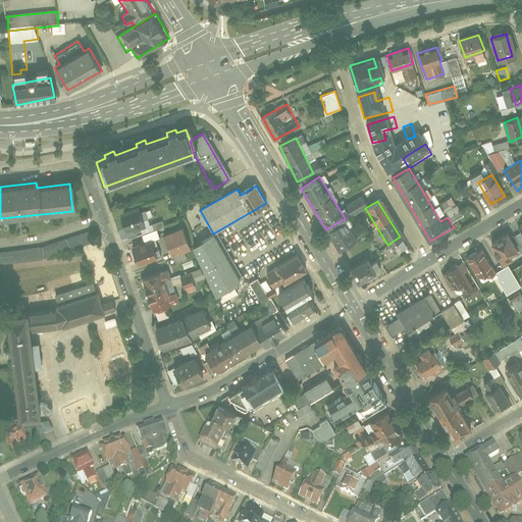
[(149,223),(143,208),(125,215),(132,230),(149,223)]
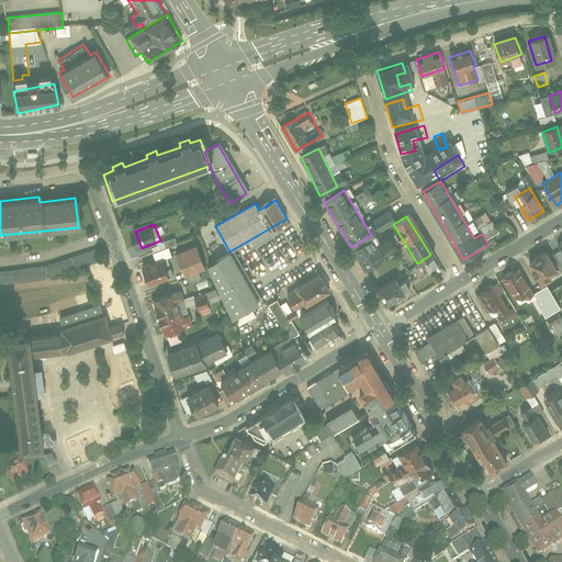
[(371,235),(351,247),(364,269),(384,257),(371,235)]
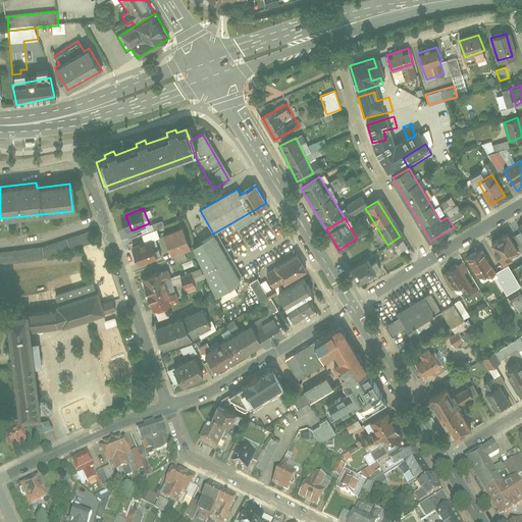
[(170,257),(190,250),(181,228),(162,236),(170,257)]
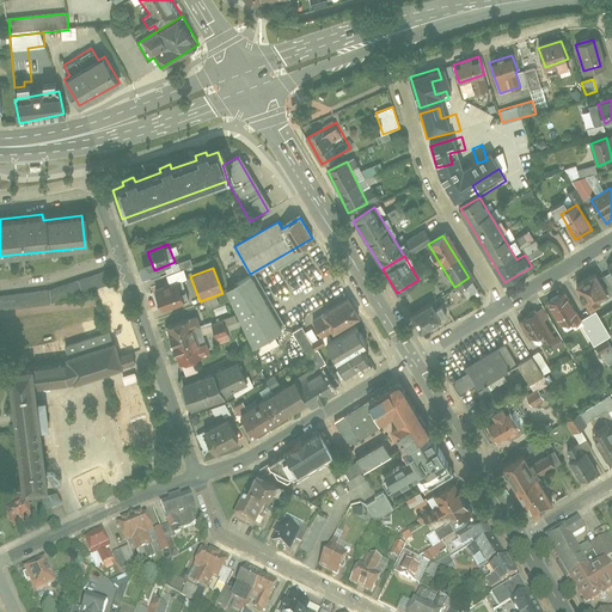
[(44,288),(0,293),(0,310),(46,305),(105,285),(101,270),(44,288)]
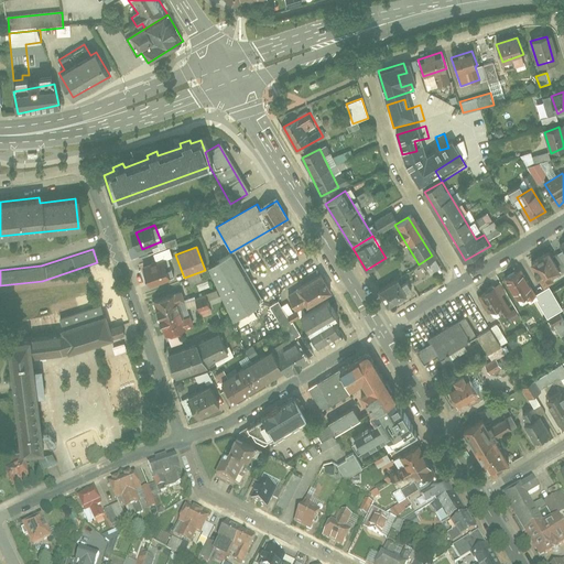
[(261,302),(230,252),(207,266),(232,320),(261,302)]
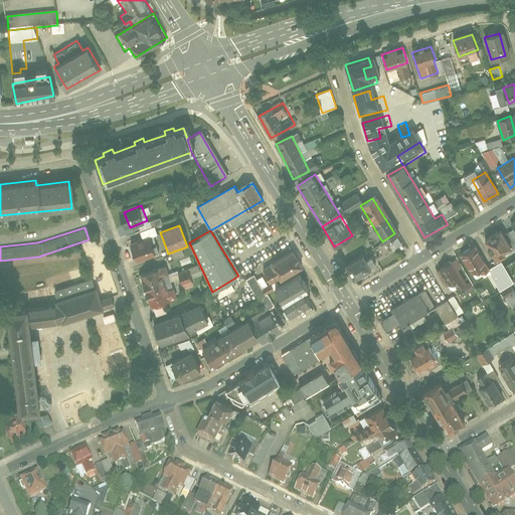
[(499,230),(483,239),(495,261),(505,254),(503,250),(509,247),(499,230)]
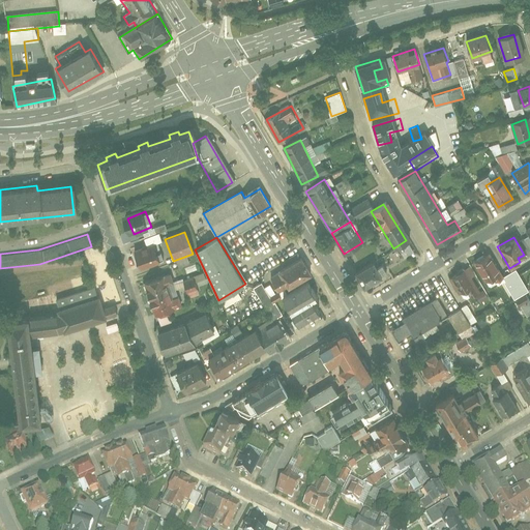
[(164,261),(157,245),(139,253),(145,268),(164,261)]
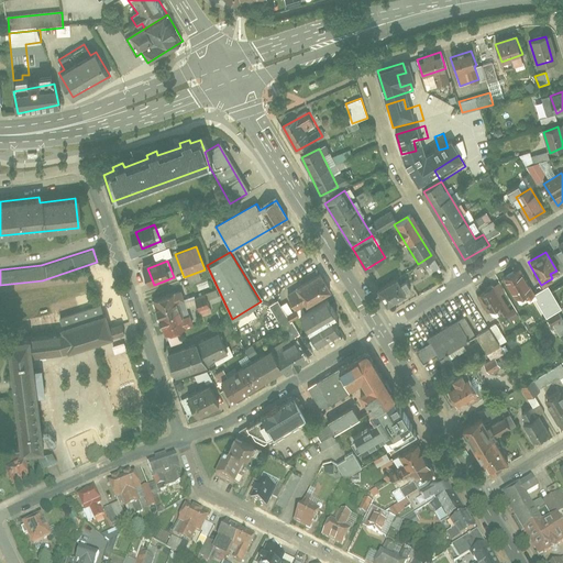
[(411,269),(419,283),(429,276),(421,264),(411,269)]
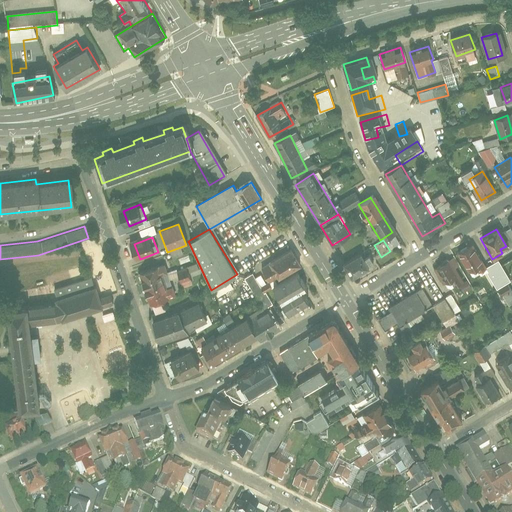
[(481,265),(469,247),(459,253),(471,271),(481,265)]
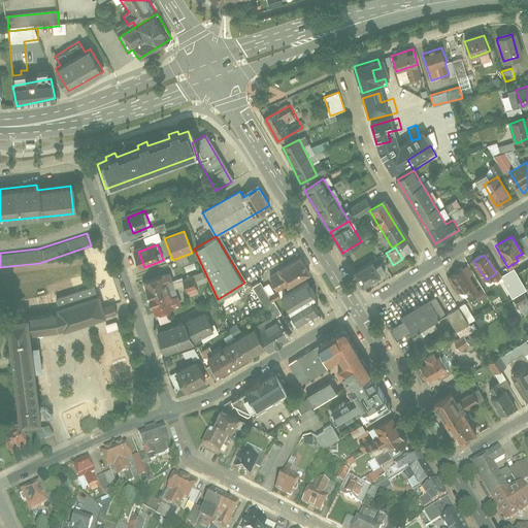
[(310,275),(300,258),(268,275),(276,290),(286,286),(288,289),(310,275)]
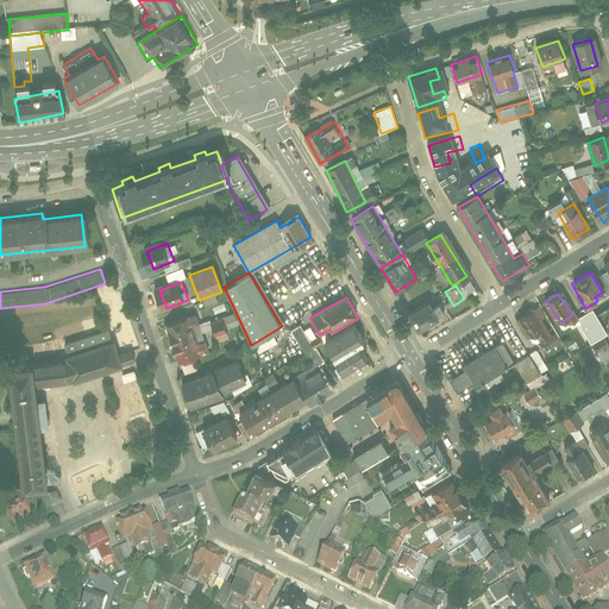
[(427,301),(409,312),(421,331),(439,321),(427,301)]
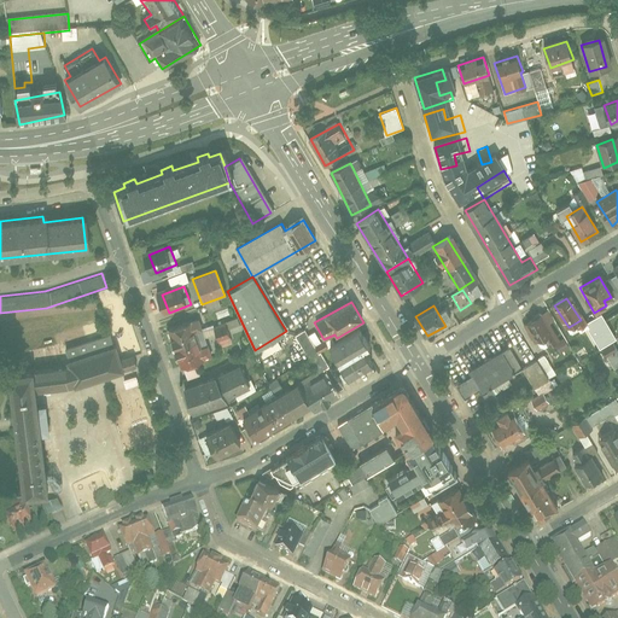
[(541,315),(526,325),(537,342),(552,332),(541,315)]
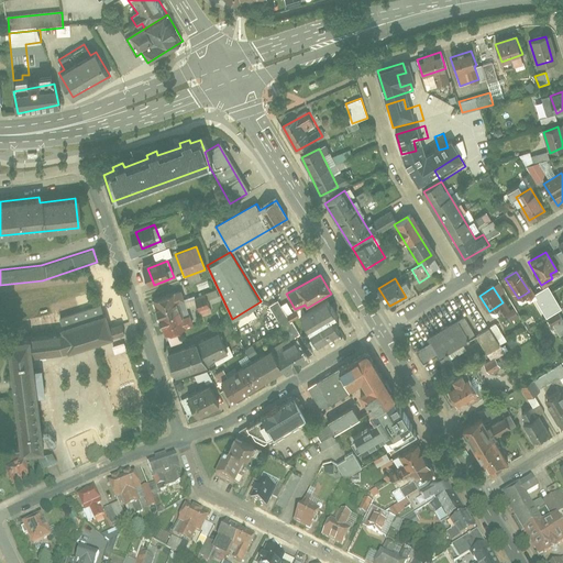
[(155,297),(168,335),(195,327),(191,316),(186,301),(181,288),(155,297)]
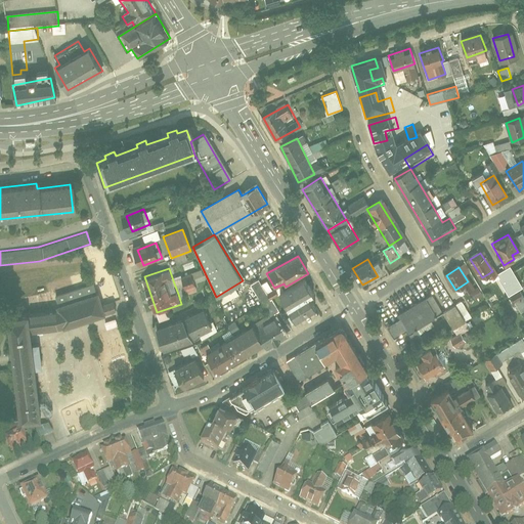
[(190,274),(173,280),(178,294),(195,288),(190,274)]
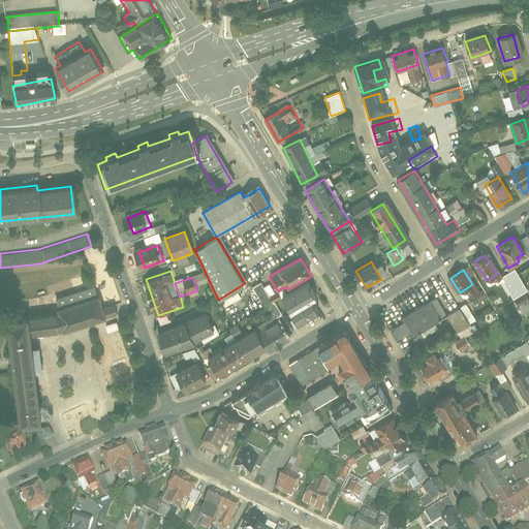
[(317,297),(308,281),(282,298),(298,322),(319,309),(313,300),(317,297)]
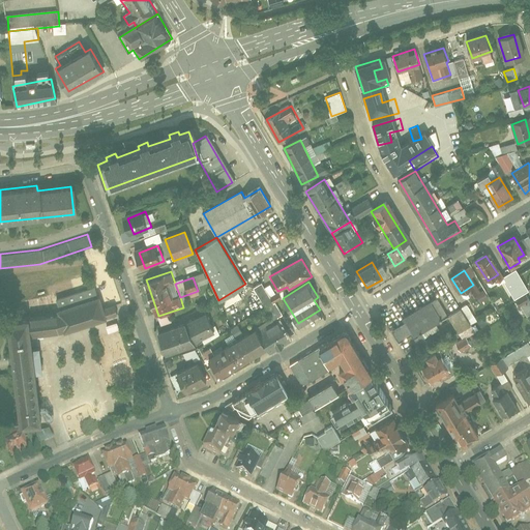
[(254,328),(265,349),(289,335),(278,318),(283,316),(264,283),(255,289),(271,318),(254,328)]
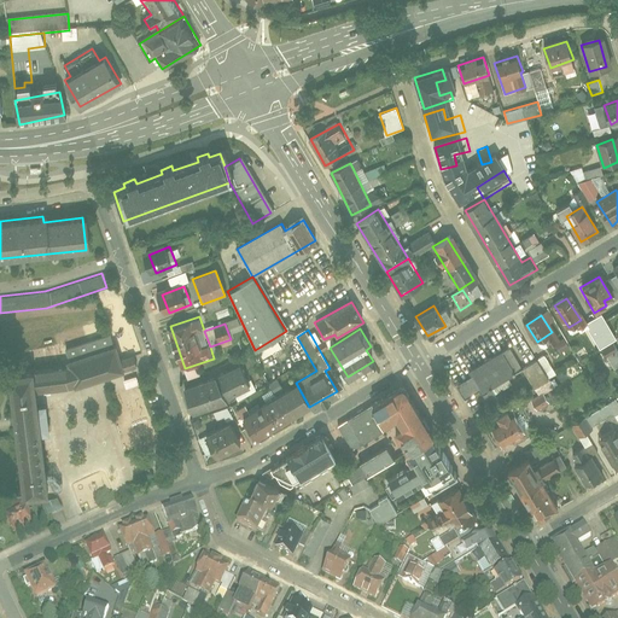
[(5,371),(21,494),(46,490),(40,435),(48,433),(45,402),(35,403),(34,394),(70,390),(121,374),(121,371),(133,367),(130,356),(121,360),(116,343),(111,345),(108,336),(63,350),(66,361),(62,362),(63,365),(31,368),(5,371)]
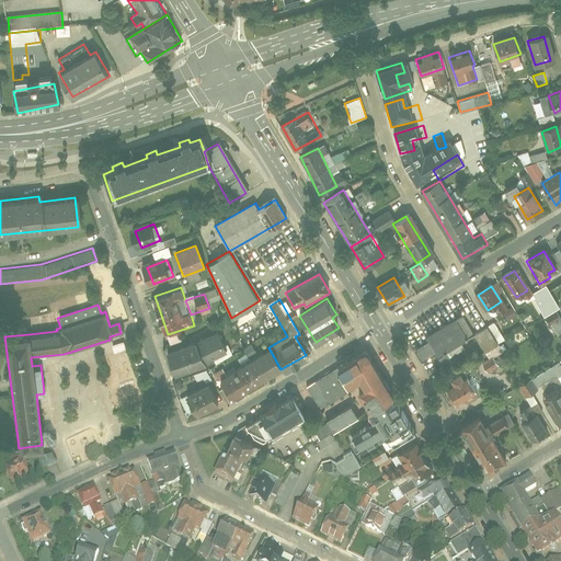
[(560,307),(547,315),(556,333),(560,331),(560,307)]
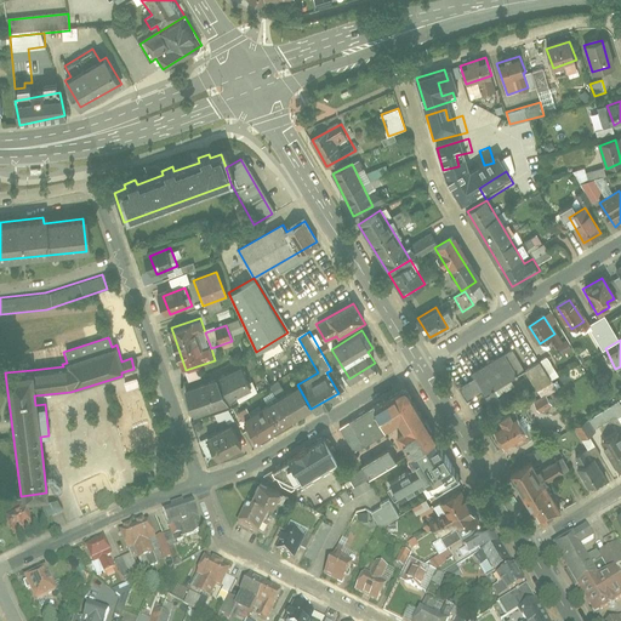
[(513,349),(460,382),(468,397),(479,389),(489,405),(500,399),(497,396),(516,385),(512,379),(524,370),(536,388),(551,379),(539,359),(524,368),(513,349)]
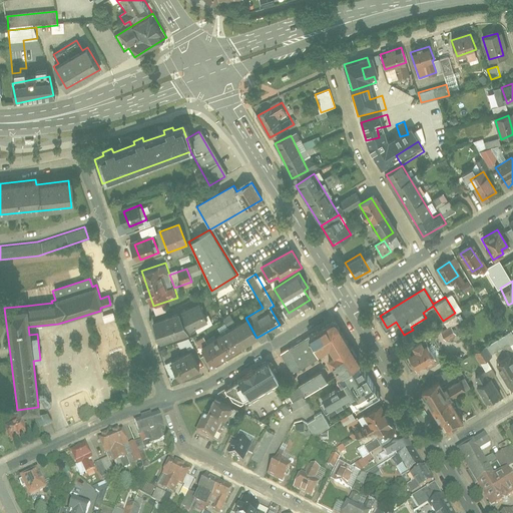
[(152,320),(159,344),(189,335),(182,311),(152,320)]
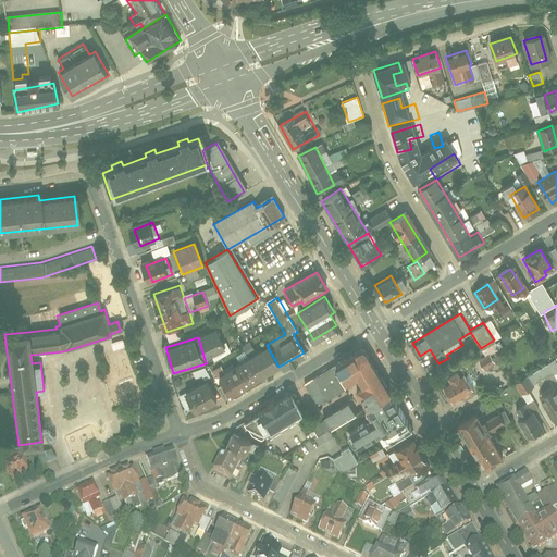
[(123,338),(111,343),(113,349),(125,346),(123,338)]
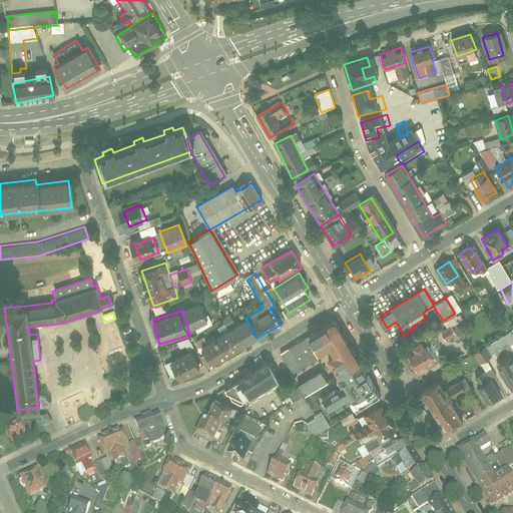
[(197,341),(211,365),(257,338),(245,318),(207,340),(205,337),(197,341)]
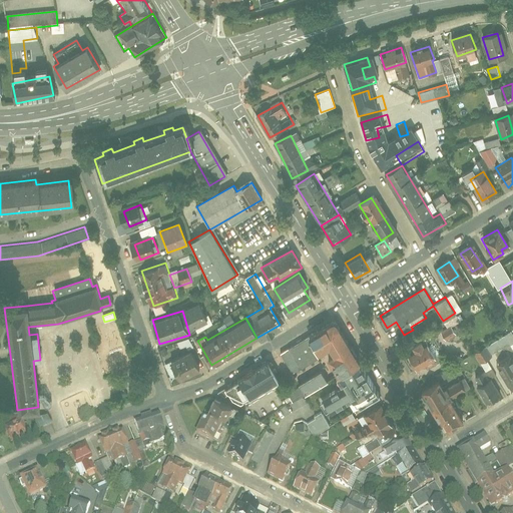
[(360,363),(334,319),(307,334),(309,338),(315,349),(326,343),(332,353),(326,356),(337,376),(360,363)]
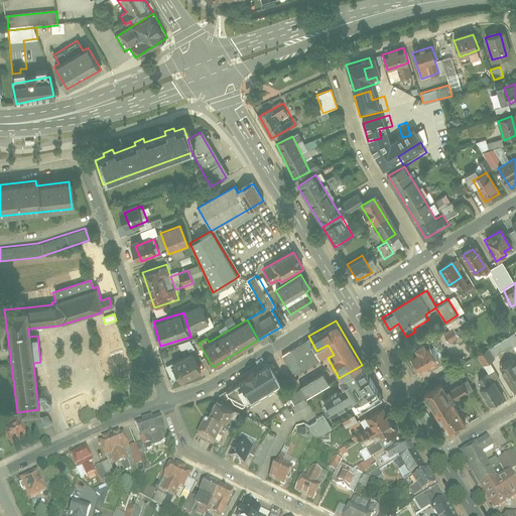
[(457,336),(453,330),(445,335),(449,341),(457,336)]
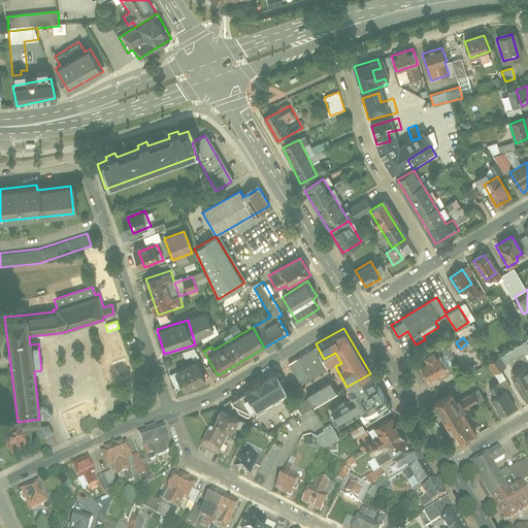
[(318,348),(289,364),(301,386),(335,366),(341,363),(335,353),(324,359),(318,348)]
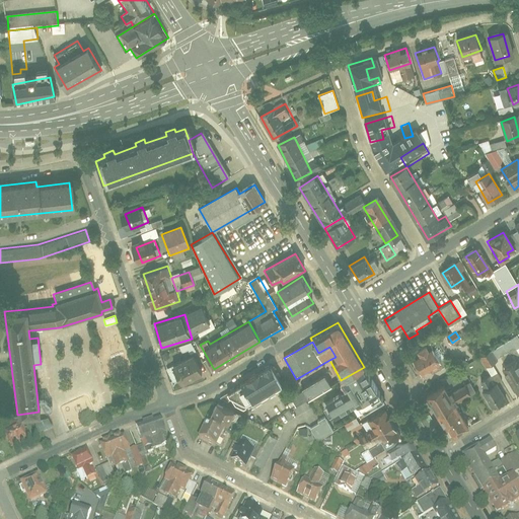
[(430,345),(411,356),(420,371),(439,360),(430,345)]
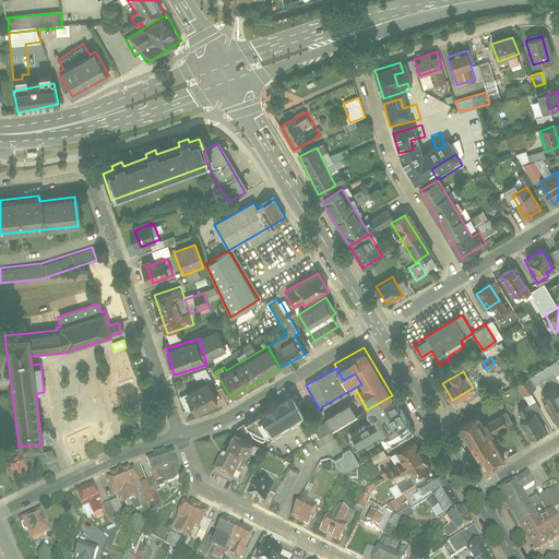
[(534,389),(528,379),(518,385),(524,394),(534,389)]
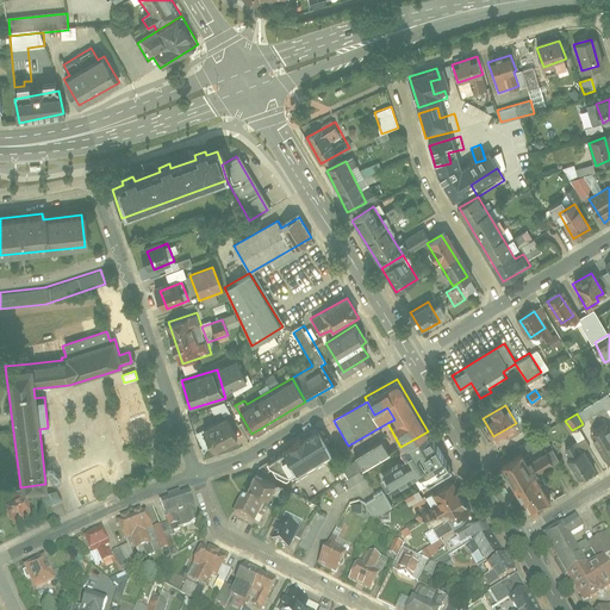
[(237,437),(228,417),(206,429),(216,448),(237,437)]
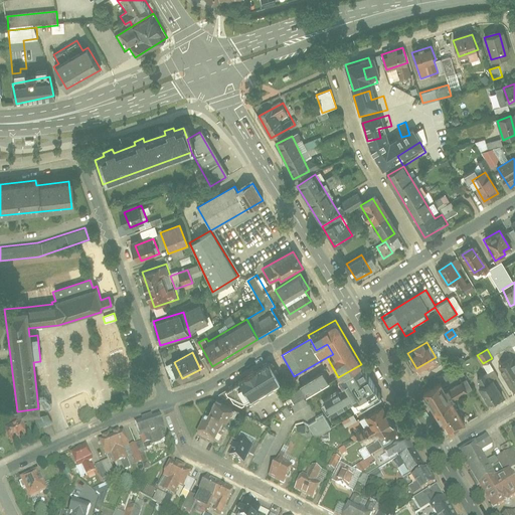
[(498,368),(513,389),(514,386),(514,365),(511,359),(498,368)]
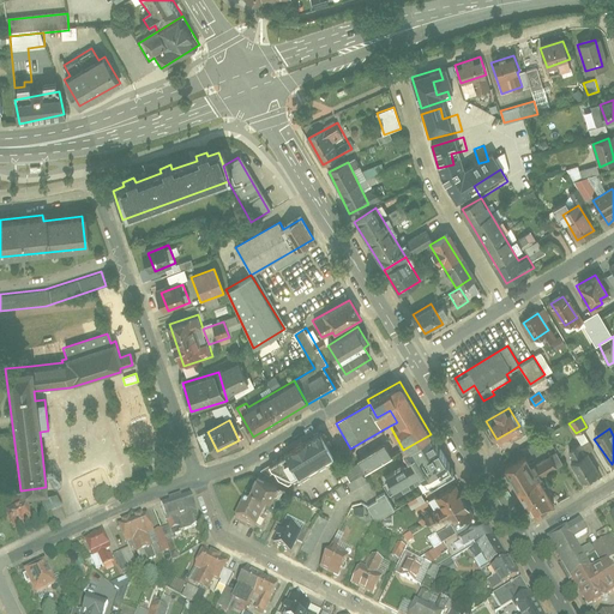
[(333,455),(320,433),(269,464),(271,469),(293,480),(333,455)]
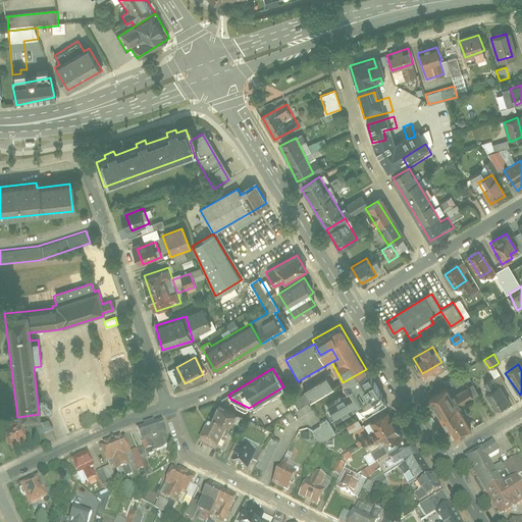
[(386,403),(366,369),(343,382),(349,393),(328,405),(337,419),(361,405),(367,415),(386,403)]
